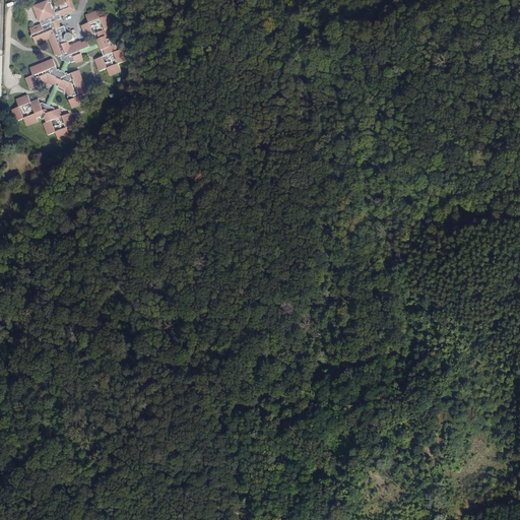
[(61,60),(65,62),(68,63),(69,64),(75,61),(76,63),(83,60),(81,55),(81,54),(79,54),(78,52),(90,48),(87,41),(81,43),(81,42),(70,46),(68,42),(70,42),(71,40),(72,39),(72,37),(71,36),(70,35),(69,35),(67,35),(64,26),(61,27),(58,20),(61,19),(60,16),(75,10),(71,0),(63,0),(55,4),(53,0),(52,0),(47,2),(48,4),(37,8),(41,19),(40,20),(41,24),(42,26),(35,29),(34,27),(29,28),(31,35),(30,37),(34,39),(36,45),(44,42),(44,41),(43,40),(49,38),(49,39),(56,56),(57,55),(58,57),(60,57),(61,60)]
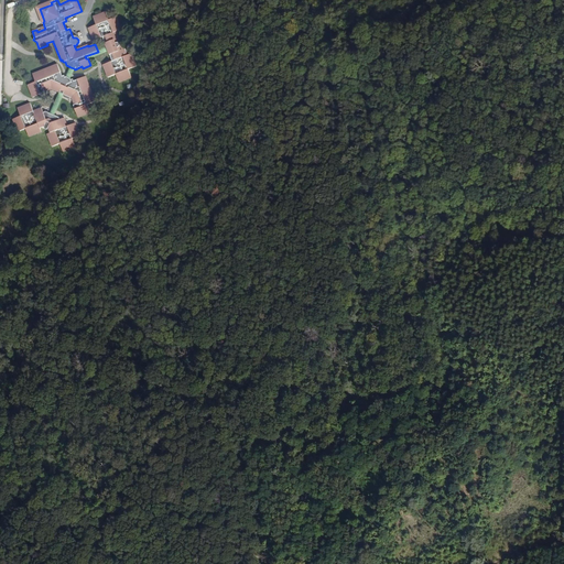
[(36,8),(43,22),(44,21),(40,9),(52,4),(51,2),(36,8)]
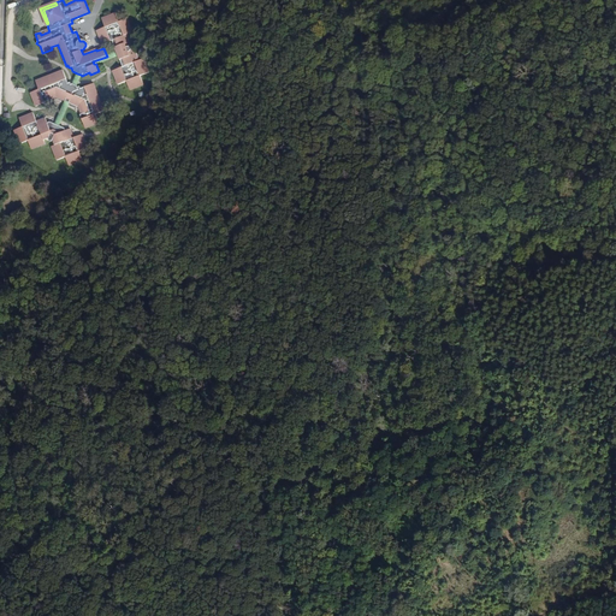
[(112,41),(117,52),(118,57),(123,67),(113,71),(118,84),(126,81),(130,90),(144,84),(141,76),(149,72),(143,59),(138,61),(135,49),(130,52),(131,51),(131,49),(131,48),(130,48),(129,47),(132,46),(129,34),(134,33),(128,18),(119,22),(116,13),(101,18),(105,28),(96,30),(102,45),(112,41)]
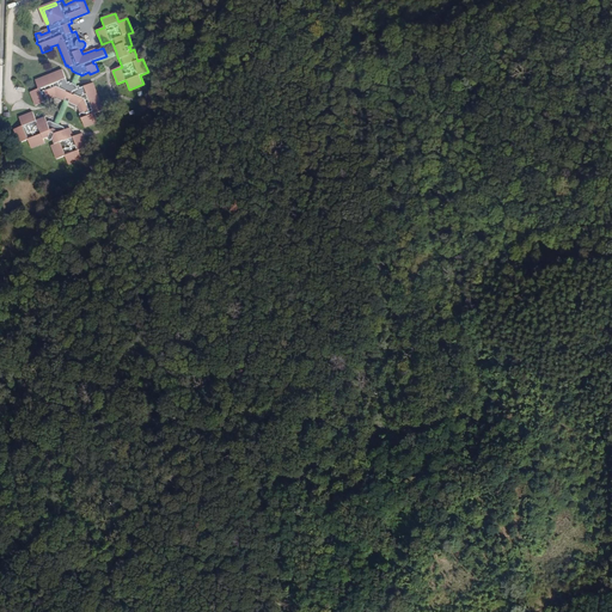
[(96,63),(96,65),(117,56),(116,51),(106,56),(92,61),(93,63),(96,63)]
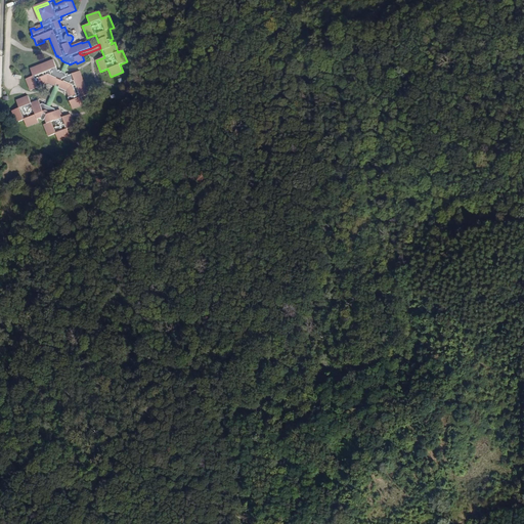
[(48,83),(54,85),(61,88),(67,91),(67,92),(70,91),(72,96),(69,97),(68,97),(73,108),(84,104),(81,97),(89,94),(80,71),(69,76),(68,74),(66,74),(66,73),(61,72),(60,72),(59,70),(57,71),(53,59),(30,69),(33,76),(26,79),(30,91),(42,86),(41,85),(40,82),(46,80),(47,83),(48,82),(48,83)]
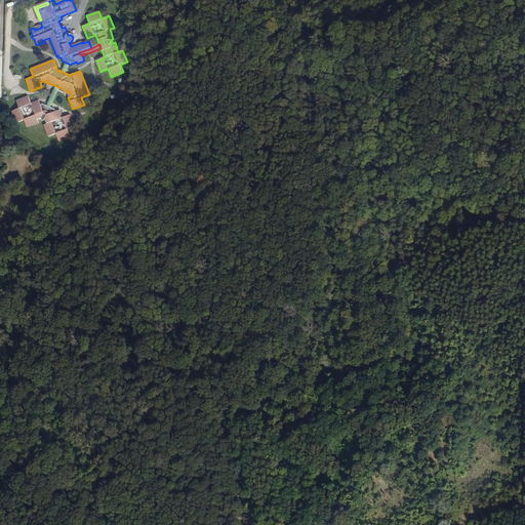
[(49,96),(45,105),(53,109),(62,88),(54,85),(49,96)]
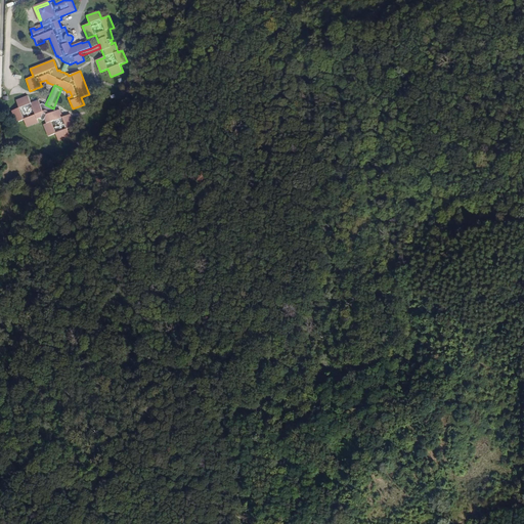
[(53,108),(45,104),(44,103),(43,103),(40,104),(39,100),(31,103),(28,96),(16,100),(19,108),(12,111),(16,123),(24,120),(27,127),(38,122),(37,119),(40,118),(41,118),(42,118),(42,119),(43,119),(43,120),(44,119),(45,119),(45,120),(47,123),(44,125),(48,136),(56,133),(58,140),(70,136),(68,129),(75,126),(71,114),(62,117),(60,110),(55,112),(55,110),(54,108),(53,108)]
